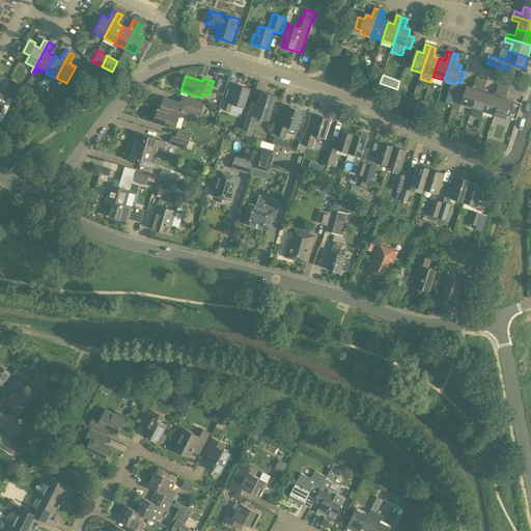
[(462,85),(453,110),(459,112),(462,106),(472,109),(481,80),(476,79),(473,89),(462,85)]
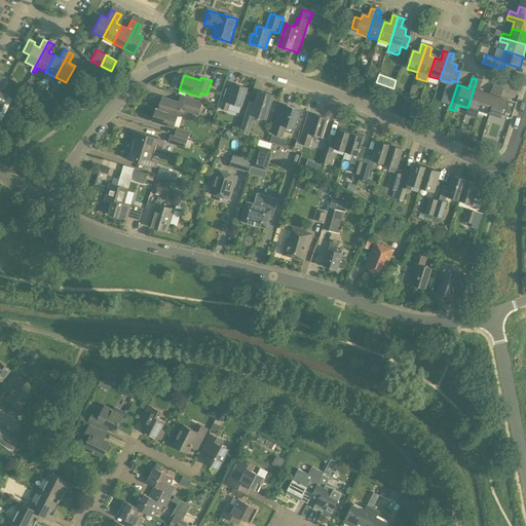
[(477,79),(467,108),(479,112),(485,94),(479,91),(482,81),(477,79)]
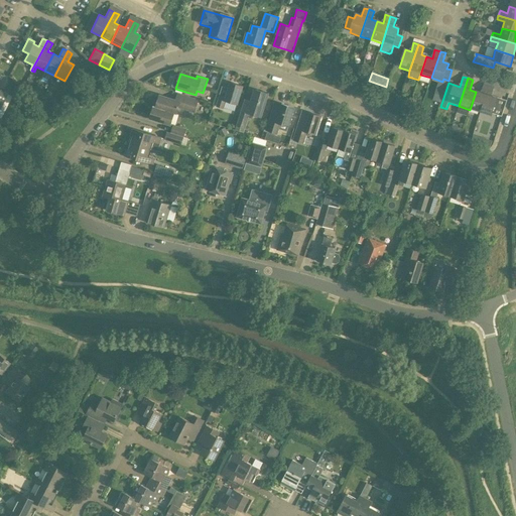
[(0,80),(0,105),(6,107),(12,96),(6,93),(1,90),(5,82),(0,80)]
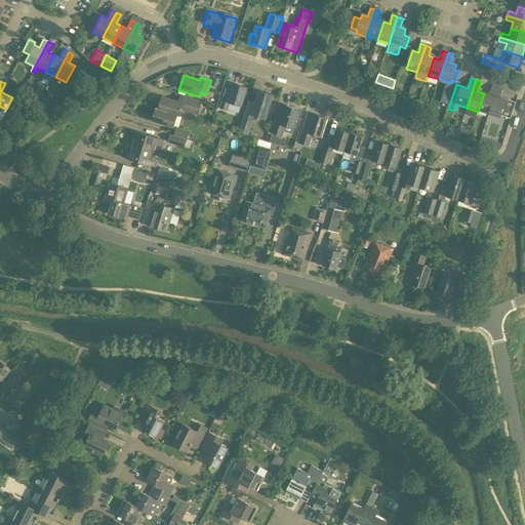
[(246,88),(235,84),(230,97),(225,95),(220,108),(227,110),(229,103),(240,106),(246,88)]
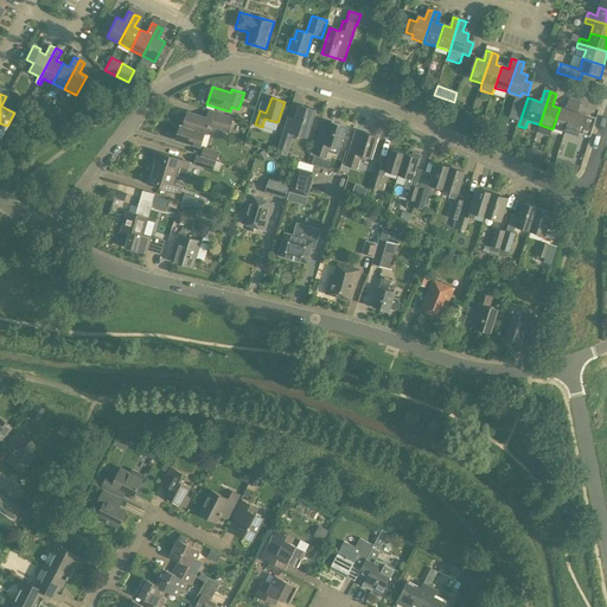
[(560,108),(553,129),(566,133),(576,100),(570,98),(569,98),(566,109),(560,108)]
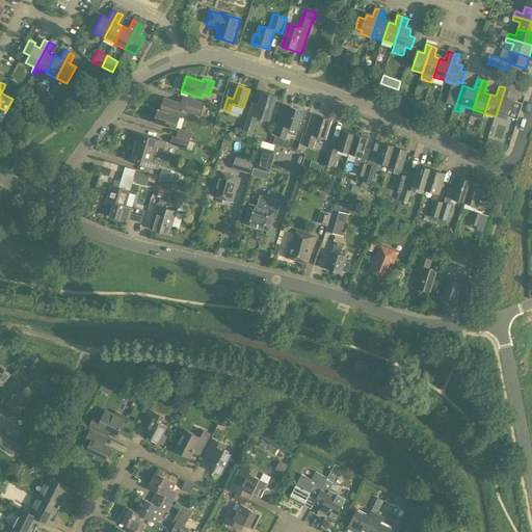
[(505,87),(496,116),(507,120),(507,117),(517,121),(523,104),(507,100),(510,89),(509,89),(505,87)]
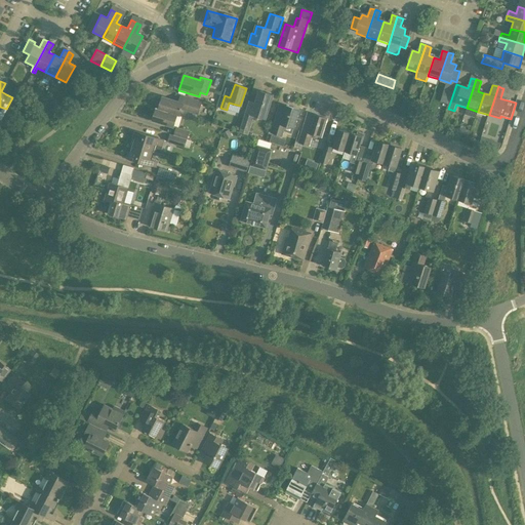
[(253,120),(256,121),(258,117),(265,119),(273,94),(259,90),(251,114),(245,112),(241,125),(239,132),(249,135),(253,120)]
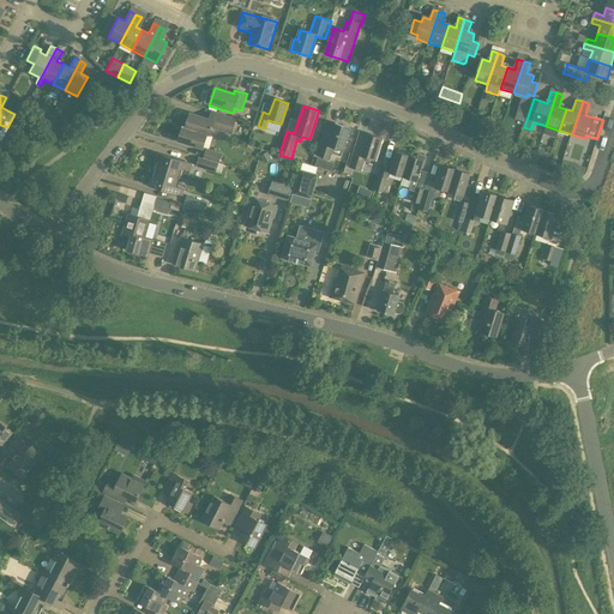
[(214,121),(190,114),(185,128),(206,134),(206,136),(209,137),(214,122),(233,128),(236,120),(216,114),(214,121)]
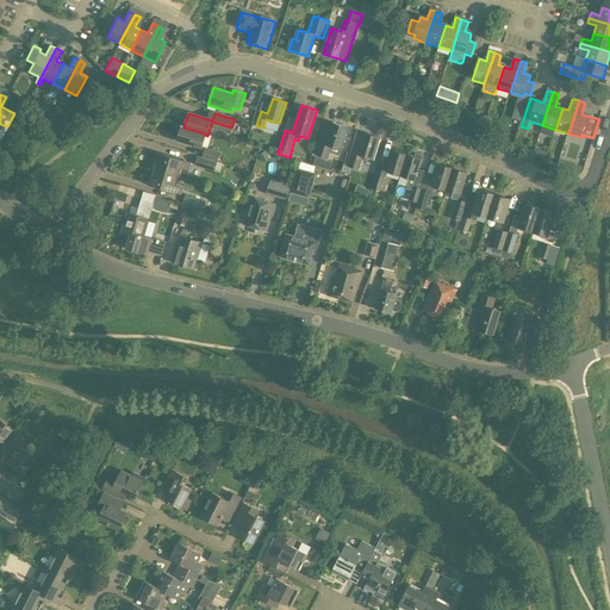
[(479,114),(475,122),(484,126),(486,119),(487,116),(485,113),(483,117),(479,114)]
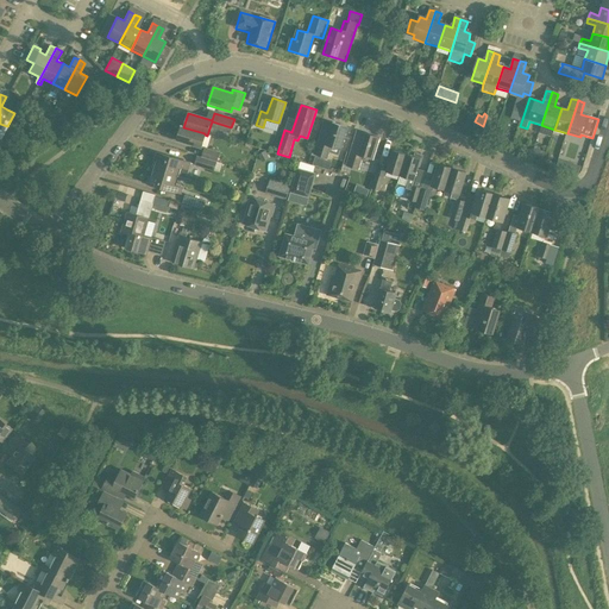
[(340,149),(347,127),(332,123),(325,120),(319,140),(314,154),(326,157),(331,145),(340,149)]
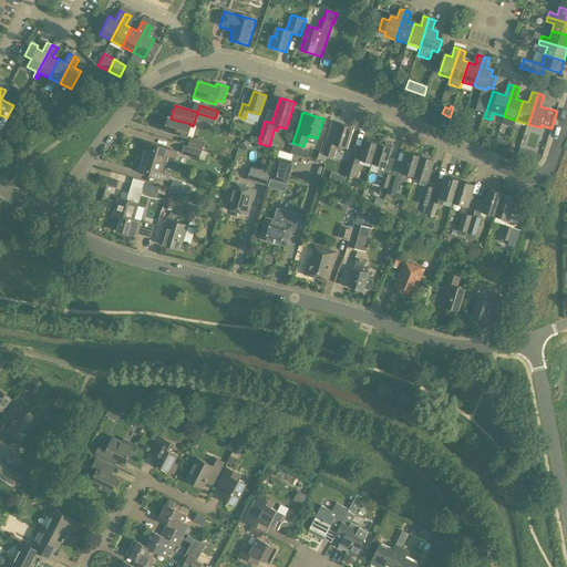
[(191,125),(191,124),(171,119),(168,117),(164,131),(187,137),(191,125)]
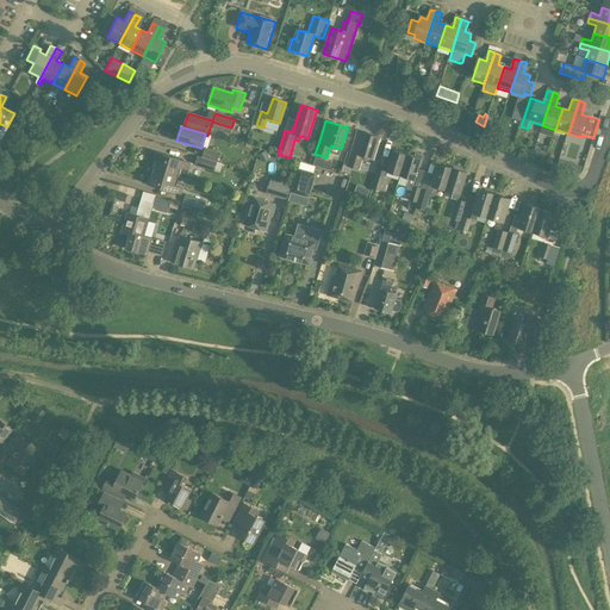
[(373,160),(380,138),(365,134),(358,131),(347,166),(360,169),(363,156),(373,160)]
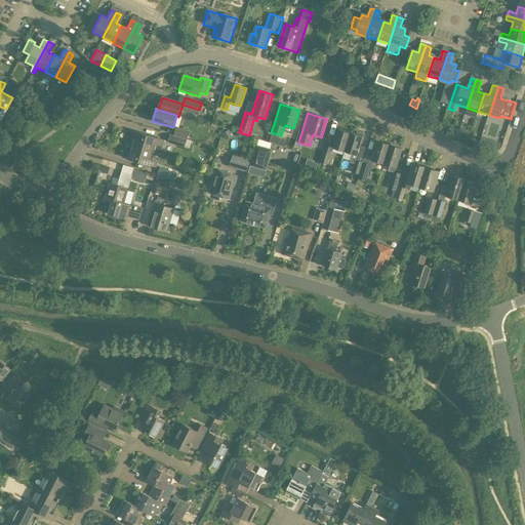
[(460,127),(458,134),(468,138),(470,131),(460,127)]
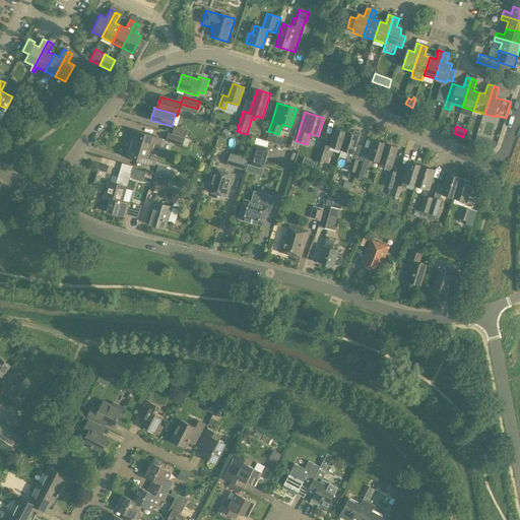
[(173,133),(186,137),(187,130),(175,127),(173,133)]
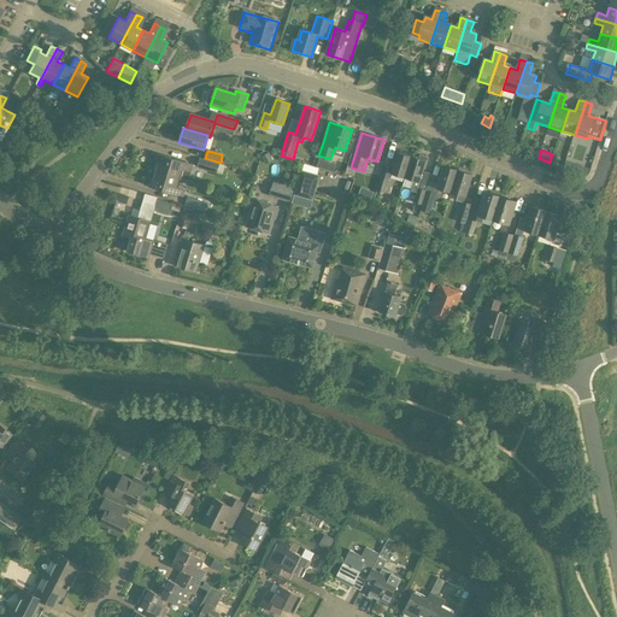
[(391,174),(405,177),(412,156),(398,151),(391,174)]
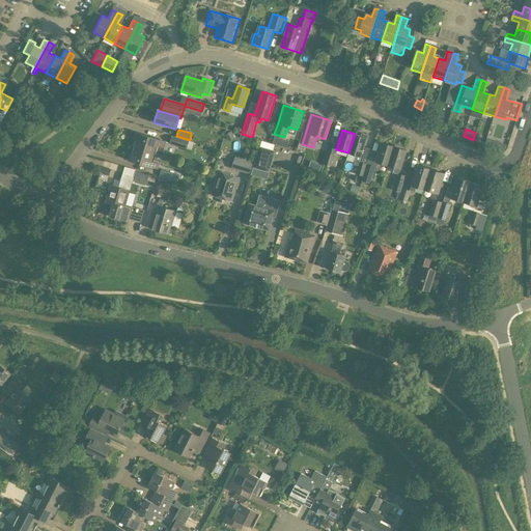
[(137,133),(133,146),(154,154),(162,156),(166,142),(137,133)]
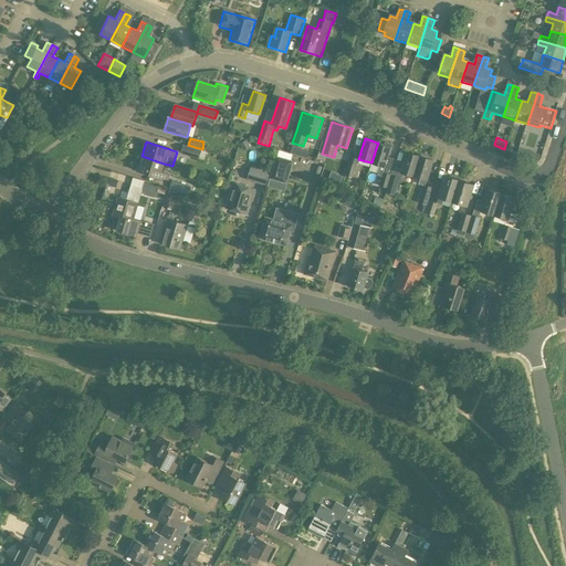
[(247,142),(240,145),(243,150),(250,147),(247,142)]
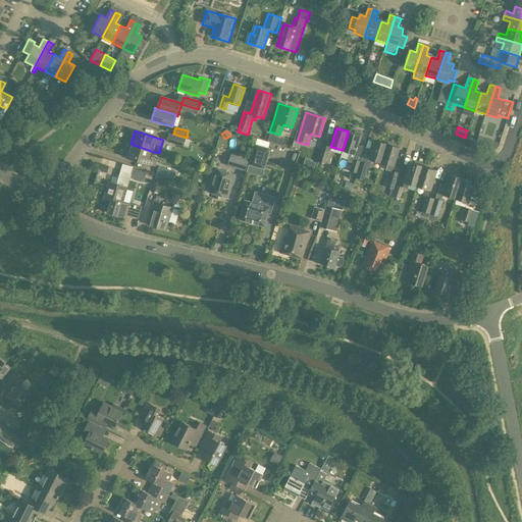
[(354,134),(349,132),(343,150),(351,153),(348,161),(354,163),(355,159),(353,159),(358,143),(359,143),(362,134),(355,132),(354,134)]
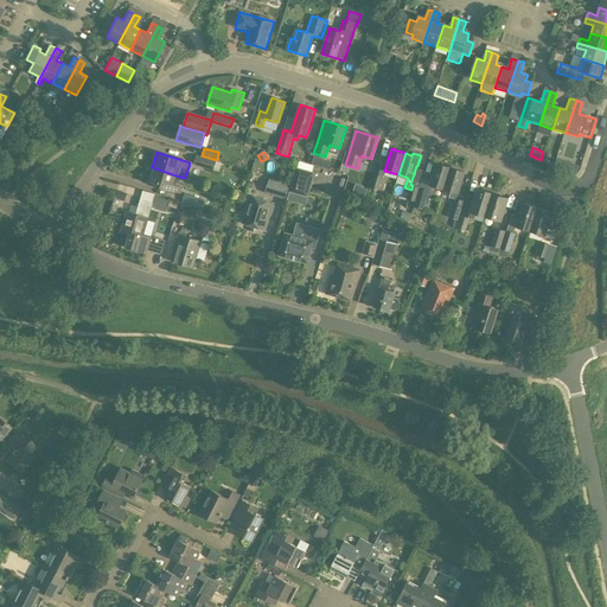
[(213,170),(216,161),(196,155),(193,164),(213,170)]
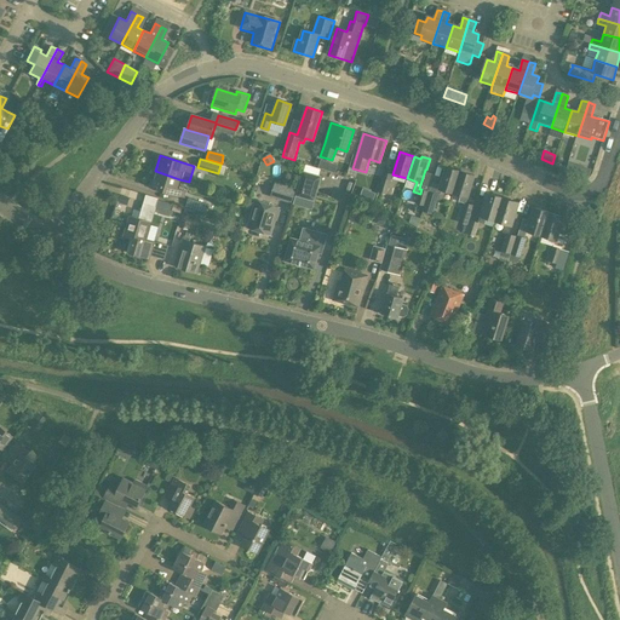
[(321,160),(319,167),(327,171),(329,162),(321,160)]
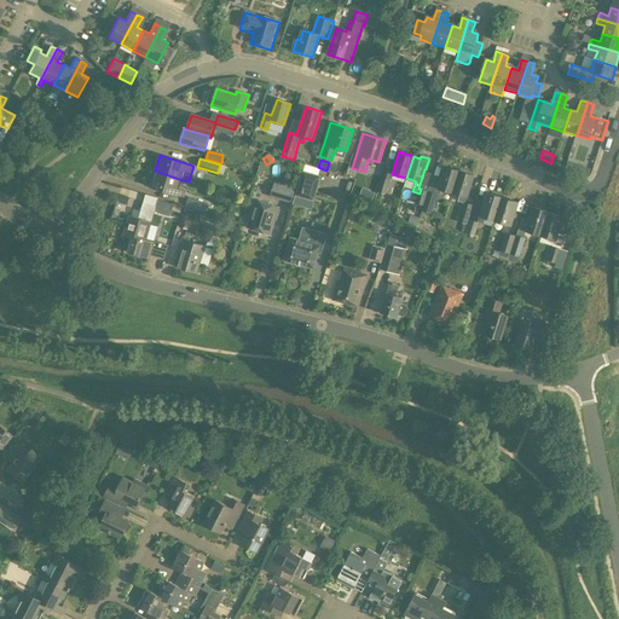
[(576,165),(567,162),(565,169),(573,172),(576,165)]
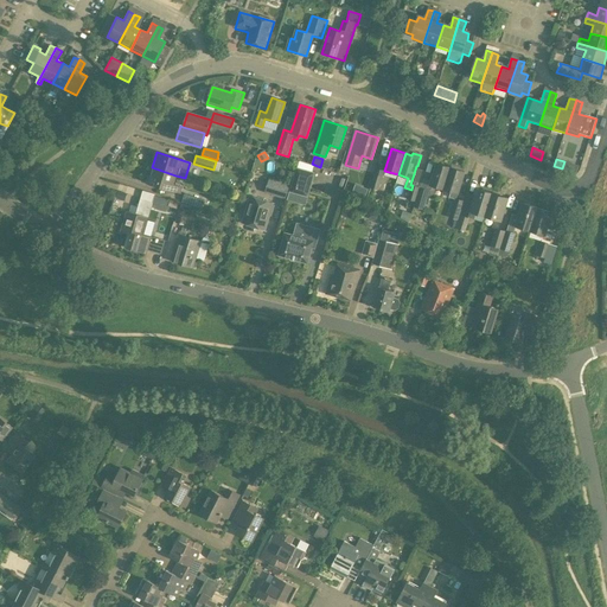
[(430,185),(443,189),(449,167),(436,164),(430,185)]
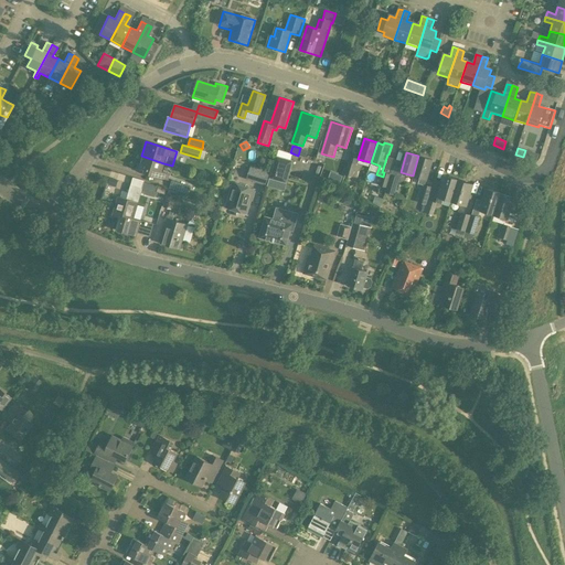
[(530,152),(528,159),(535,161),(537,155),(530,152)]
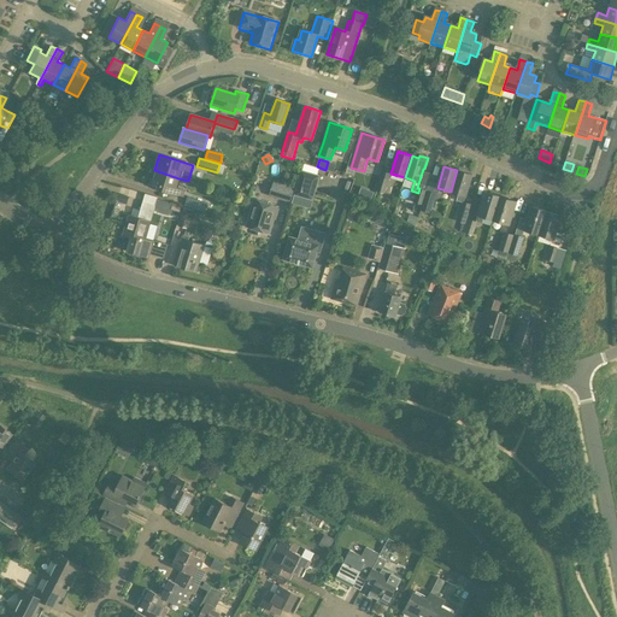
[(176,187),(178,178),(154,170),(150,186),(183,197),(186,191),(176,187)]
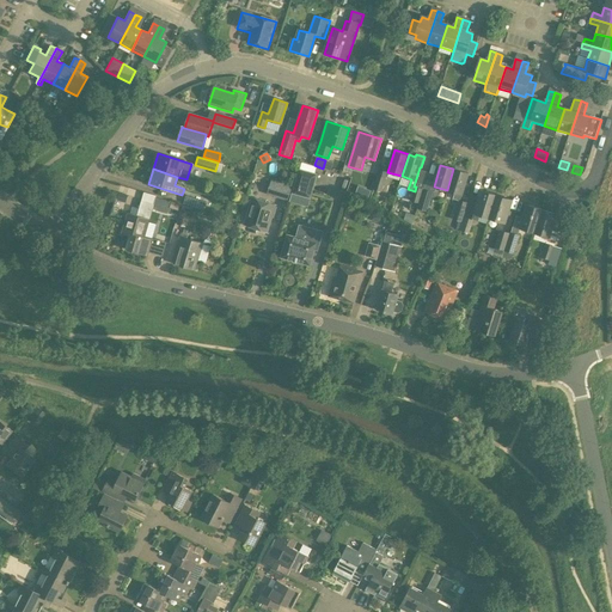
[(453,169),(447,190),(454,193),(453,200),(459,202),(454,220),(461,222),(467,203),(459,201),(461,195),(460,195),(467,172),(453,169)]
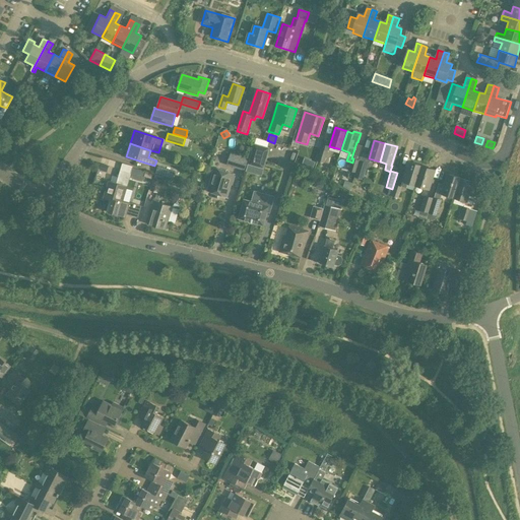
[(263,169),(269,148),(254,144),(249,165),(263,169)]
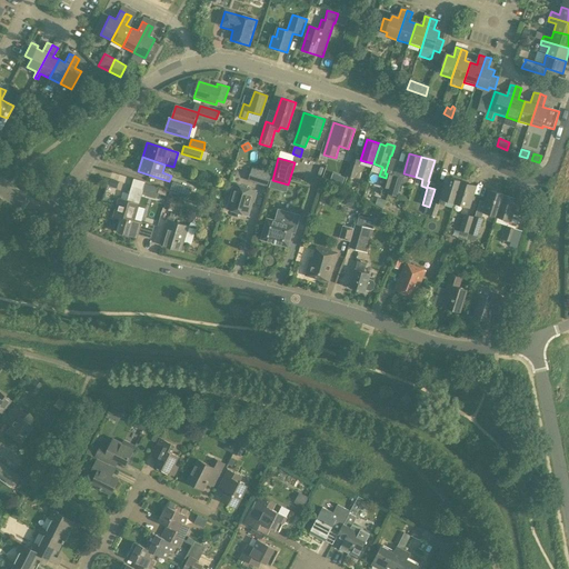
[(351,163),(348,177),(355,178),(358,165),(351,163)]
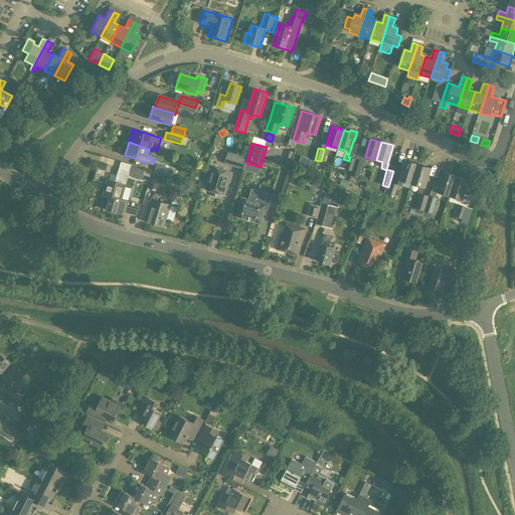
[(245,156),(239,154),(235,167),(241,169),(245,156)]
